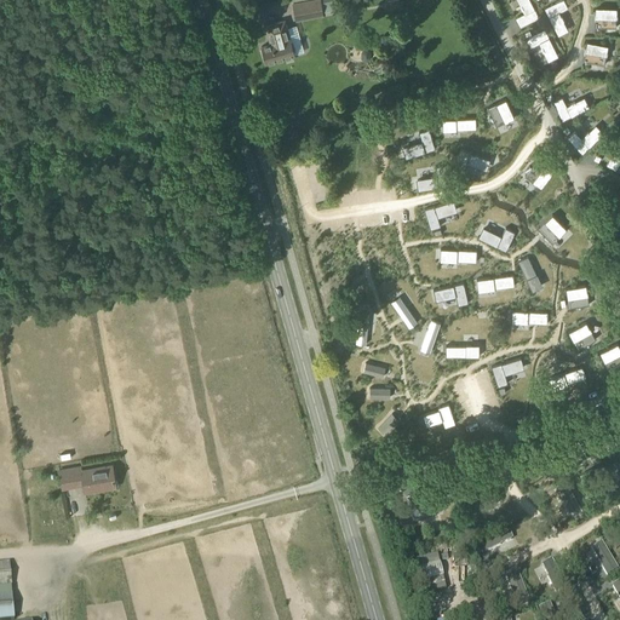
[(319,0),(311,0),(292,4),(296,19),(322,15),(319,0)]
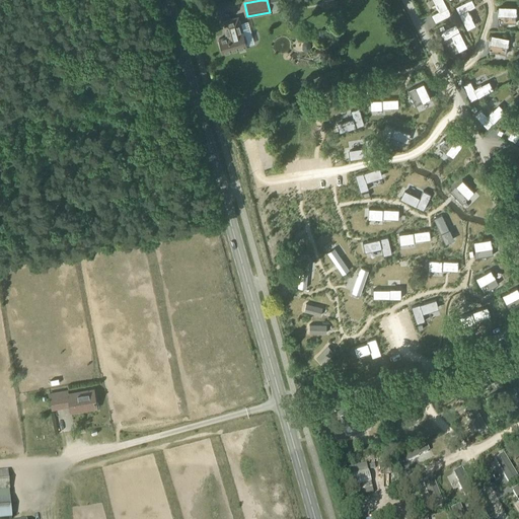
[(451,15),(443,0),(433,0),(439,11),(431,15),(435,23),(451,15)]
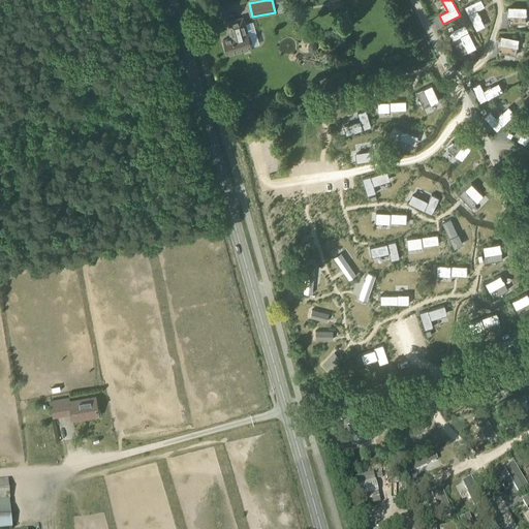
[(476,11),(485,7),(480,0),(478,0),(464,7),(475,30),(484,26),(476,11)]
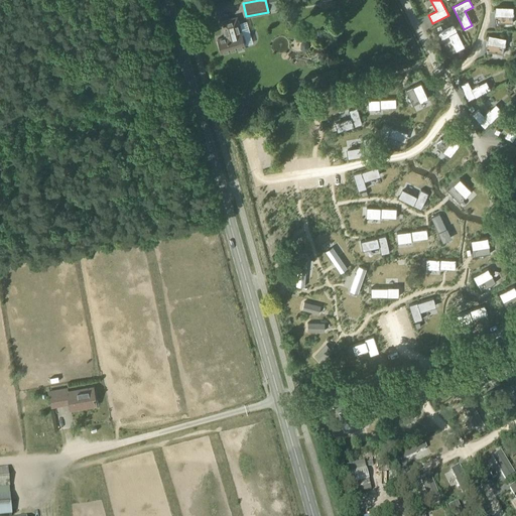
[(332,1),(323,2),(324,9),(333,8),(332,1)]
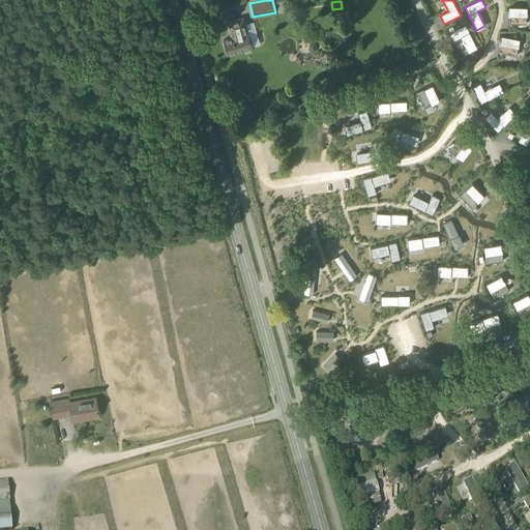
[(526,24),(527,7),(508,6),(508,23),(526,24)]
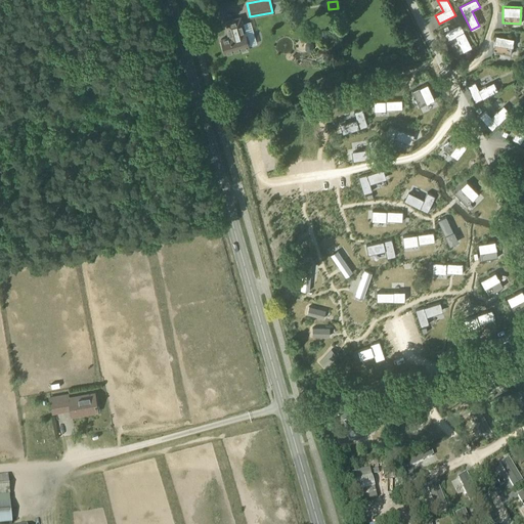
[(228,36),(220,38),(224,53),(248,47),(239,17),(224,23),(228,36)]
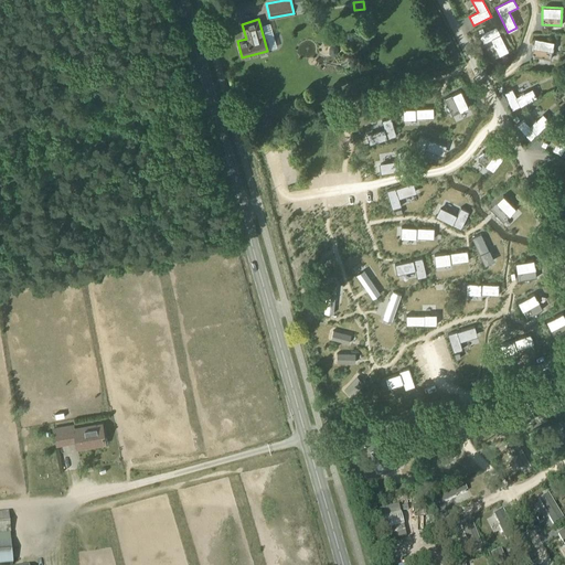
[(508,51),(496,27),(484,32),(481,34),(480,34),(479,35),(483,44),(492,40),(500,54),(508,51)]
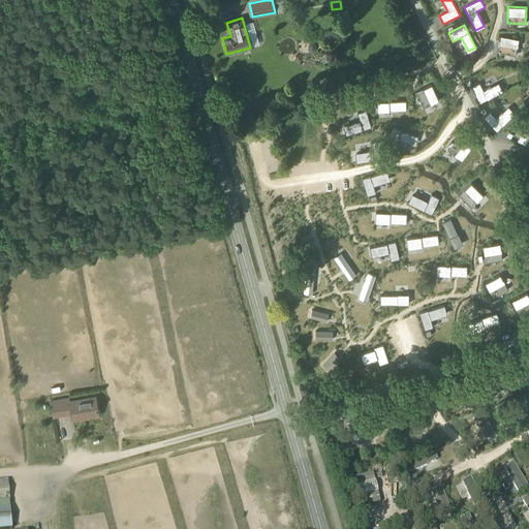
[(516,56),(519,38),(500,35),(497,52),(516,56)]
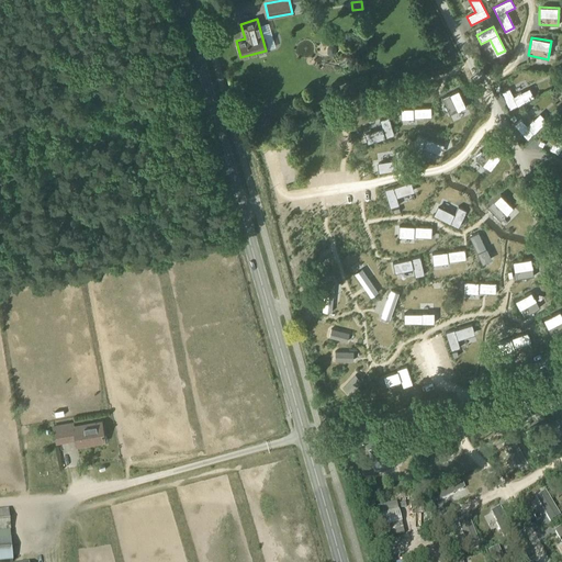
[(509,110),(534,98),(529,89),(514,97),(509,88),(501,92),(509,110)]
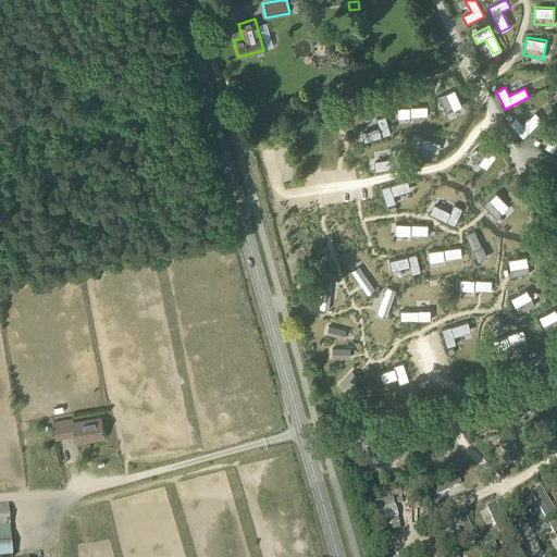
[(455,93),(438,100),(446,115),(461,109),(455,93)]
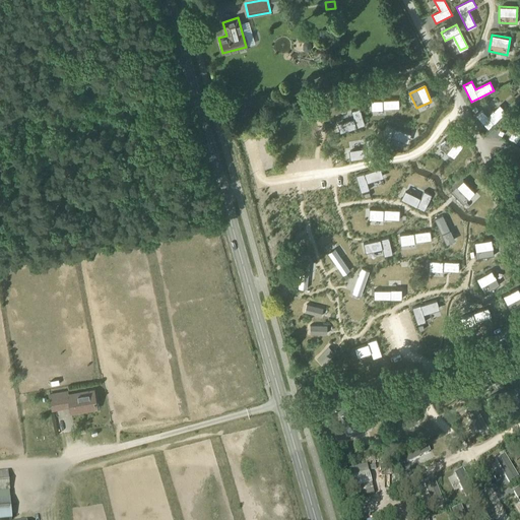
[(399,103),(372,104),(372,112),(383,112),(383,111),(399,111),(399,103)]
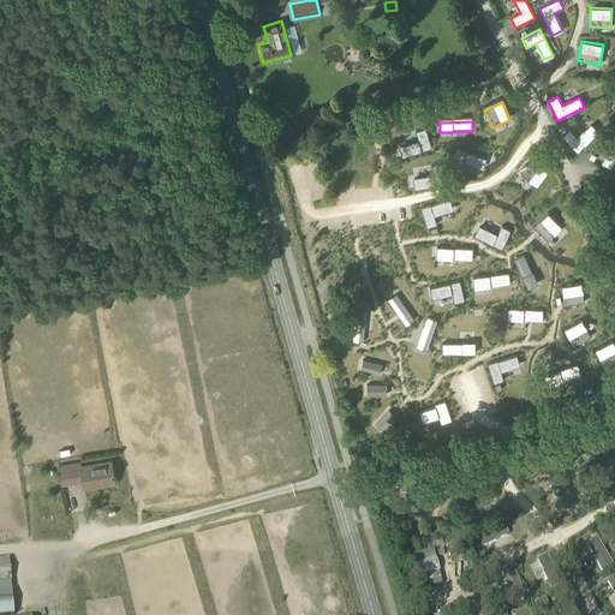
[(577,154),(598,133),(591,125),(578,138),(569,131),(562,138),(577,154)]
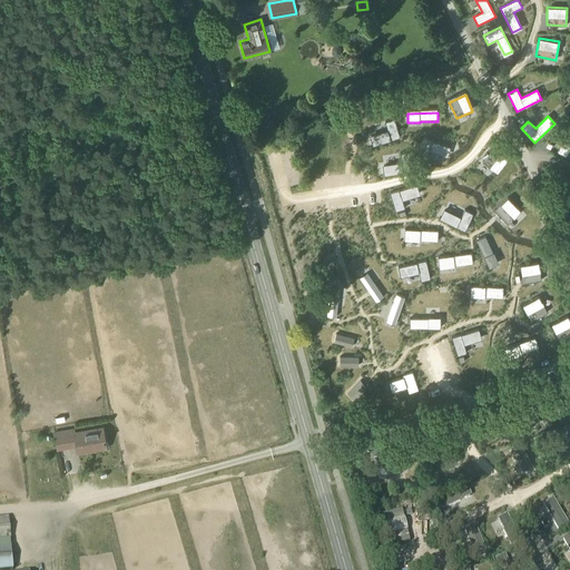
[(400,139),(394,121),(385,124),(389,133),(371,138),(374,147),(400,139)]
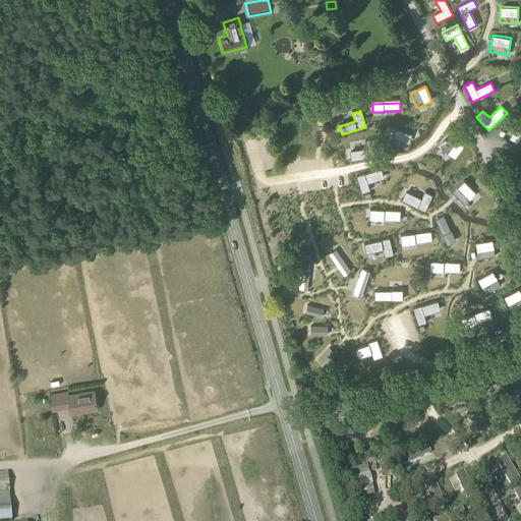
[(517,143),(520,136),(520,117),(518,122),(517,121),(516,125),(515,127),(516,127),(509,139),(517,143)]
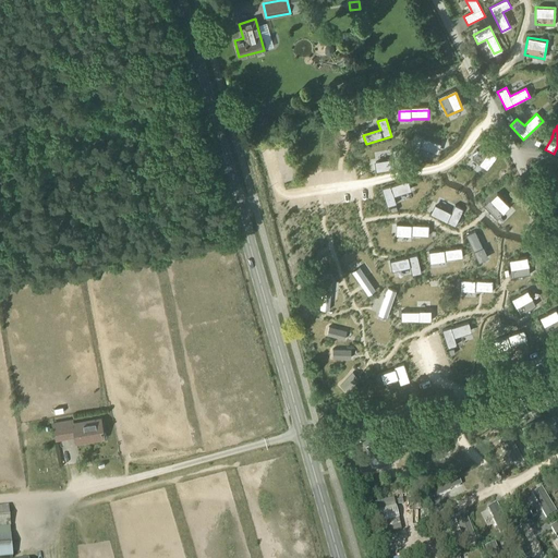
[(400,126),(391,129),(392,138),(402,137),(400,126)]
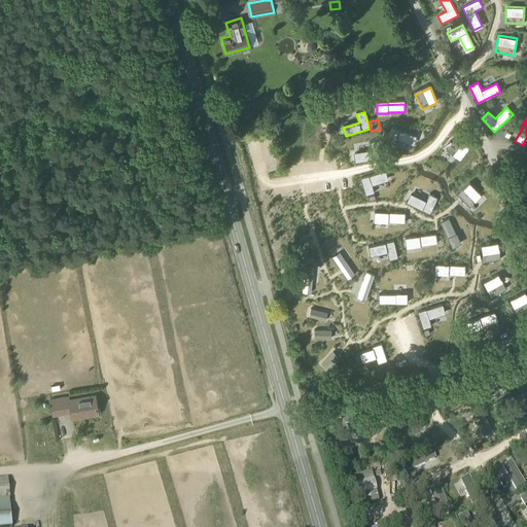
[(413,146),(416,138),(392,129),(386,144),(394,147),(397,140),(413,146)]
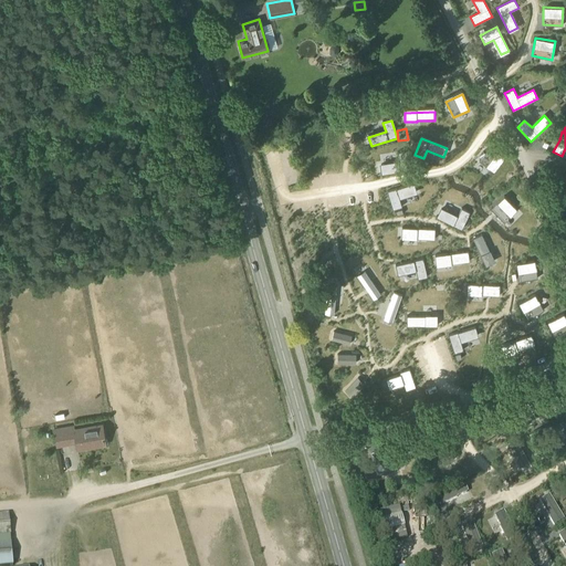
[(492,149),(481,163),(494,174),(505,160),(492,149)]
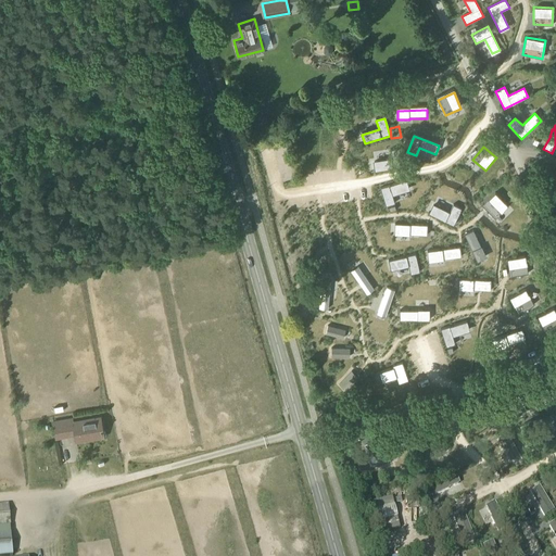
[(402,166),(396,148),(388,151),(391,159),(374,164),(377,173),(402,166)]
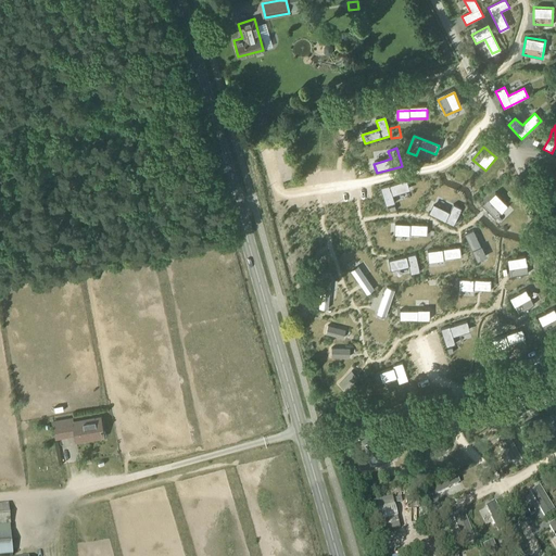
[(492,169),(498,181),(508,176),(502,164),(492,169)]
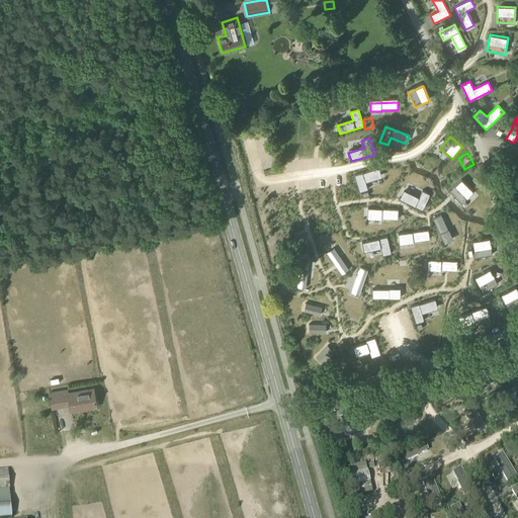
[(380,180),(378,170),(355,177),(359,191),(359,192),(367,190),(365,184),(377,181),(380,180)]
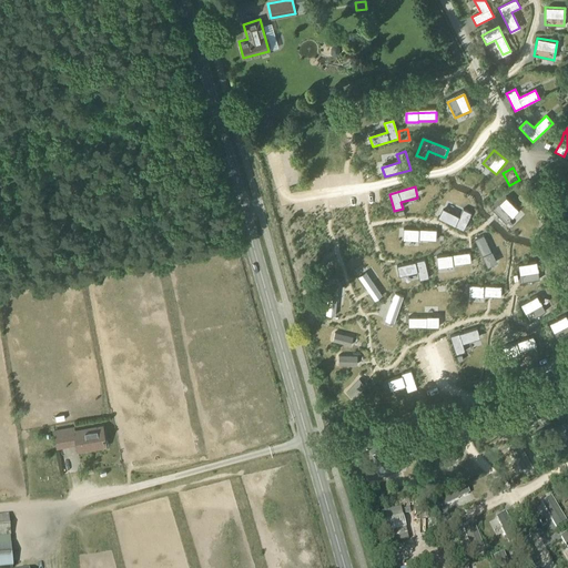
[(521,213),(509,200),(496,212),(508,225),(521,213)]
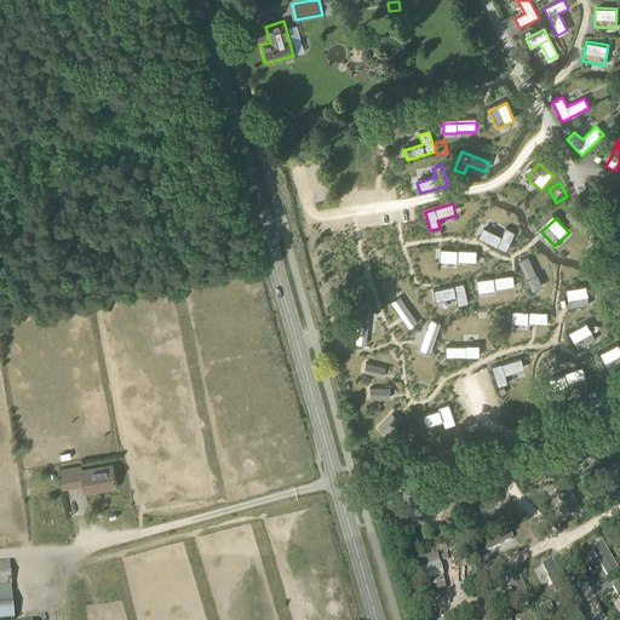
[(484,231),(480,241),(506,253),(515,235),(505,231),(503,237),(501,239),(488,233),(484,231)]
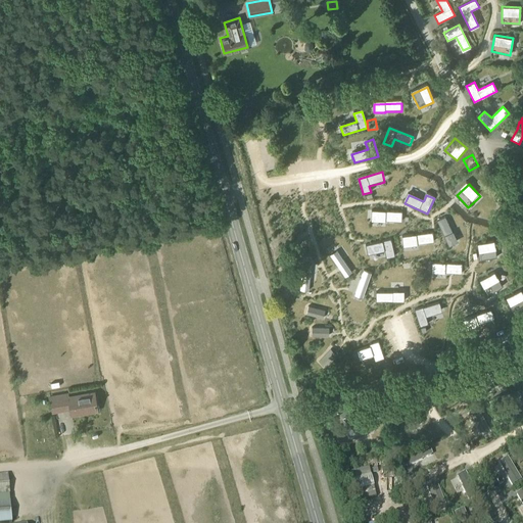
[(401,223),(401,215),(372,212),(371,223),(385,224),(385,222),(401,223)]
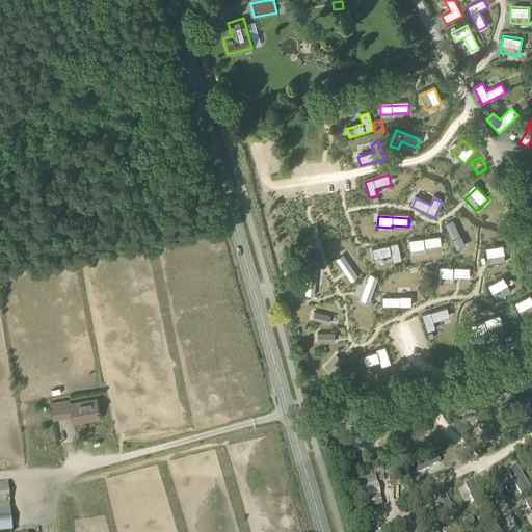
[(339,219),(327,222),(328,229),(334,228),(336,236),(343,234),(340,224),(341,224),(339,219)]
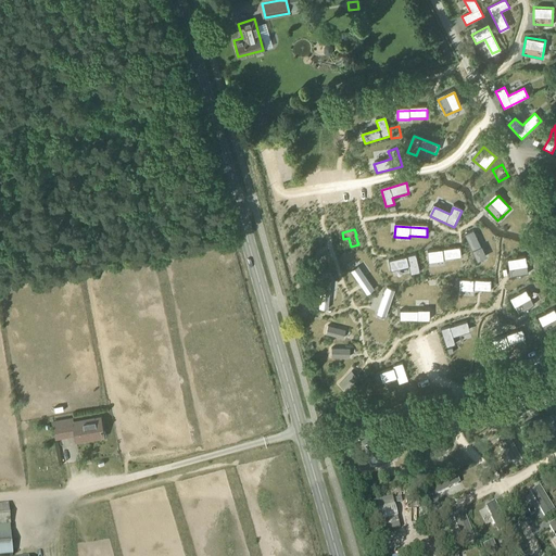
[(488,258),(482,249),(481,249),(475,232),(466,237),(477,264),(488,258)]
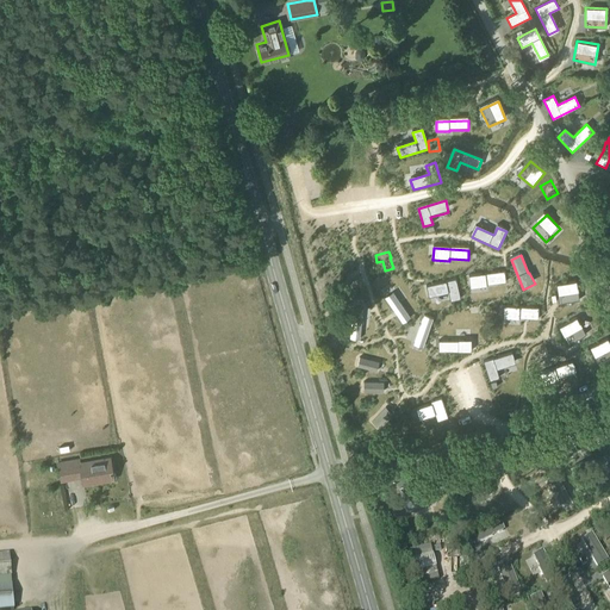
[(506,284),(505,274),(470,278),(471,290),(487,288),(487,286),(506,284)]
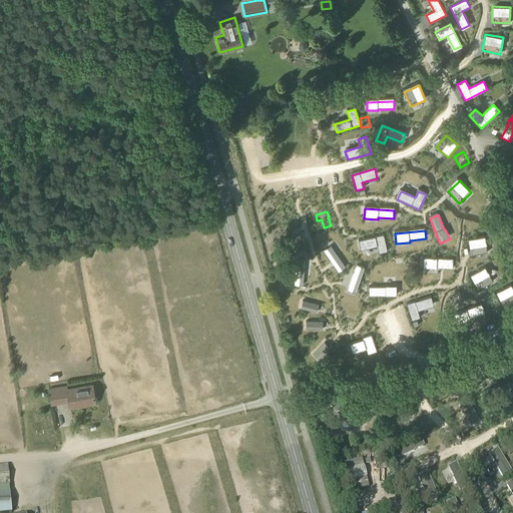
[(321,234),(315,236),(320,251),(326,249),(321,234)]
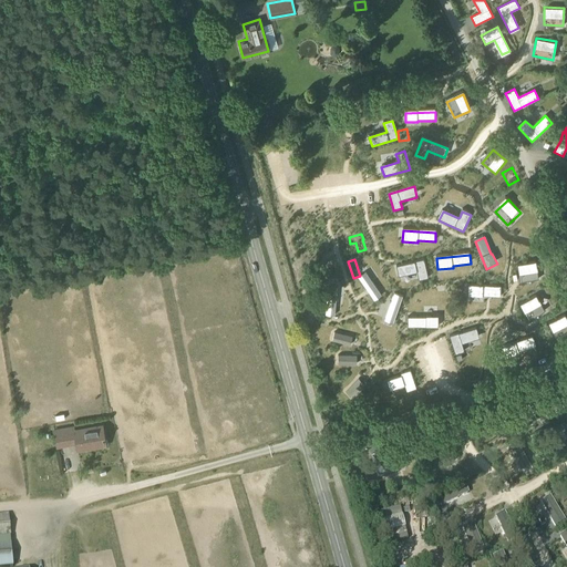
[(296,276),(301,269),(294,261),(288,268),(296,276)]
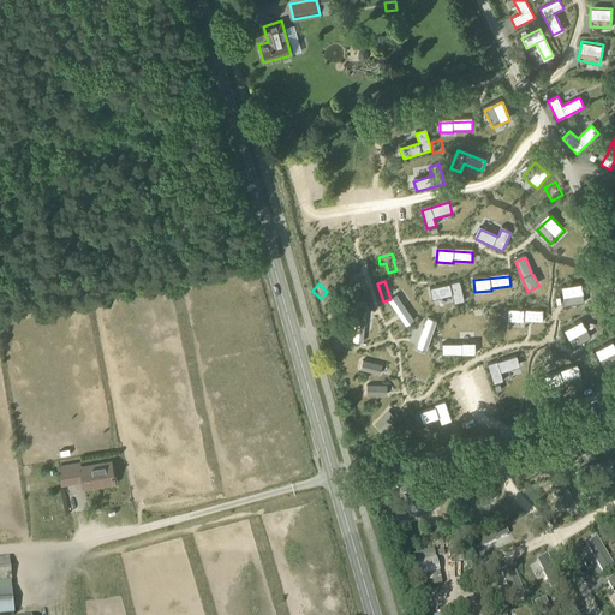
[(433,302),(452,297),(454,305),(464,303),(460,284),(430,291),(433,302)]
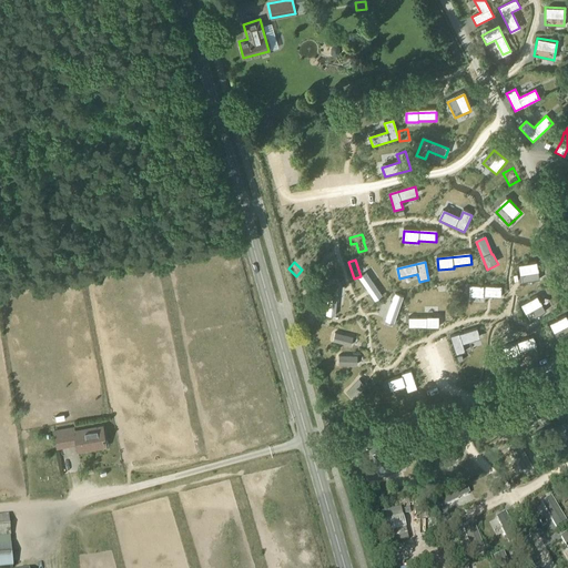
[(538,280),(535,262),(517,265),(520,282),(538,280)]
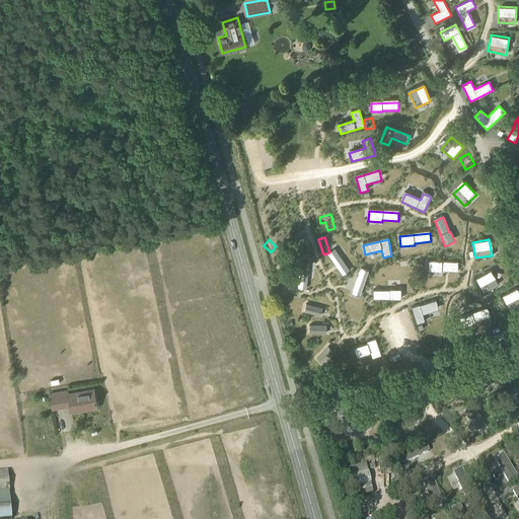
[(444,258),(454,255),(451,244),(440,248),(444,258)]
